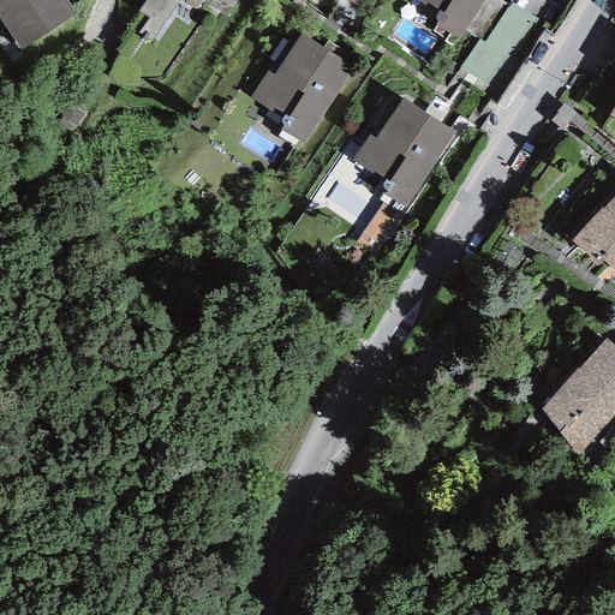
[(76,13),(65,0),(0,0),(0,21),(21,51),(76,13)]
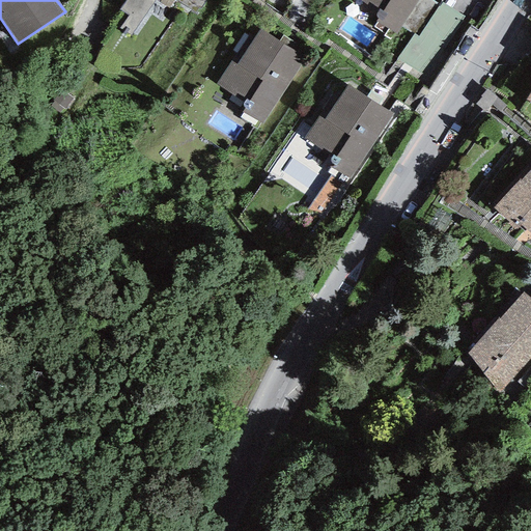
[(126,0),(119,9),(128,16),(119,28),(131,36),(155,0),(156,0),(168,8),(174,0),(197,16),(206,0),(126,0)]
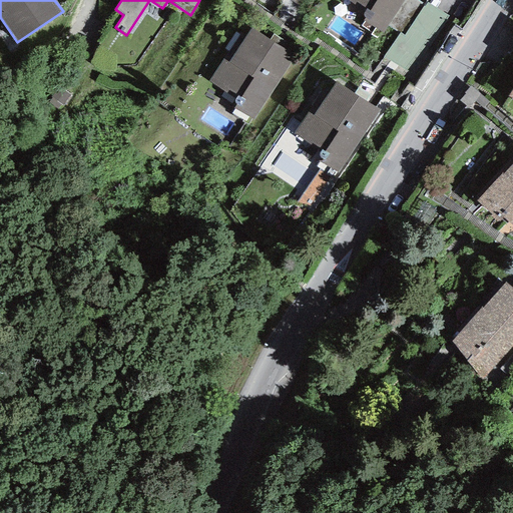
[(349,0),(365,10),(360,18),(362,19),(383,33),(388,25),(404,0),(349,0)]
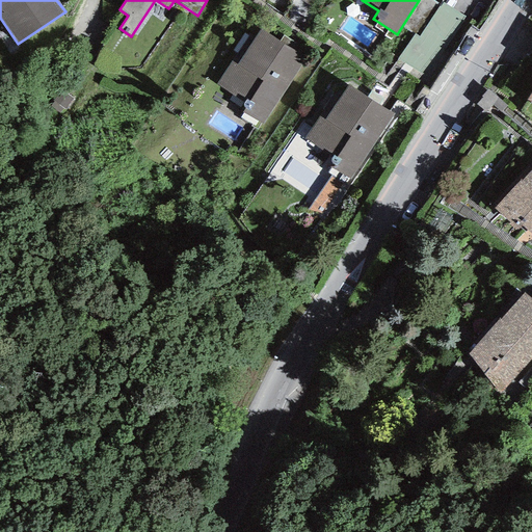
[(440,5),(431,0),(419,0),(402,26),(415,34),(419,36),(440,5)]
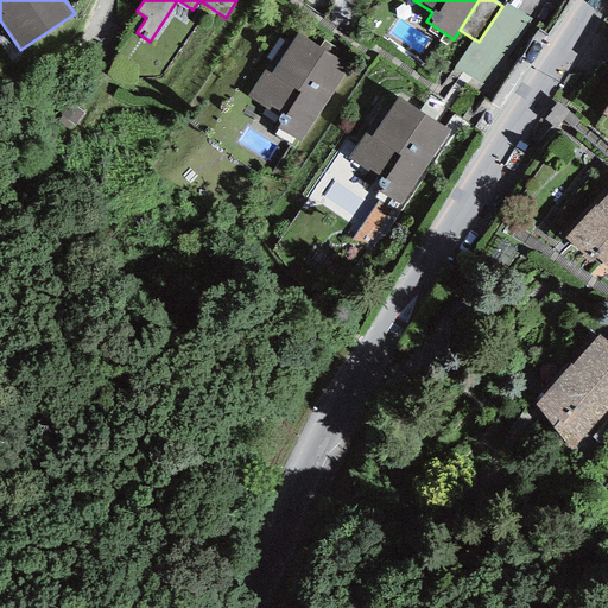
[(538,25),(505,2),(502,6),(479,42),(474,39),(454,68),(493,94),(538,25)]
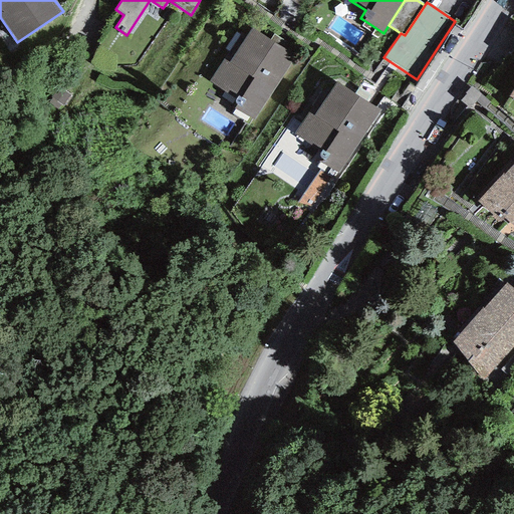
[(270,40),(250,28),(228,62),(223,59),(209,82),(238,100),(234,108),(253,120),(298,49),(274,34),(270,40)]
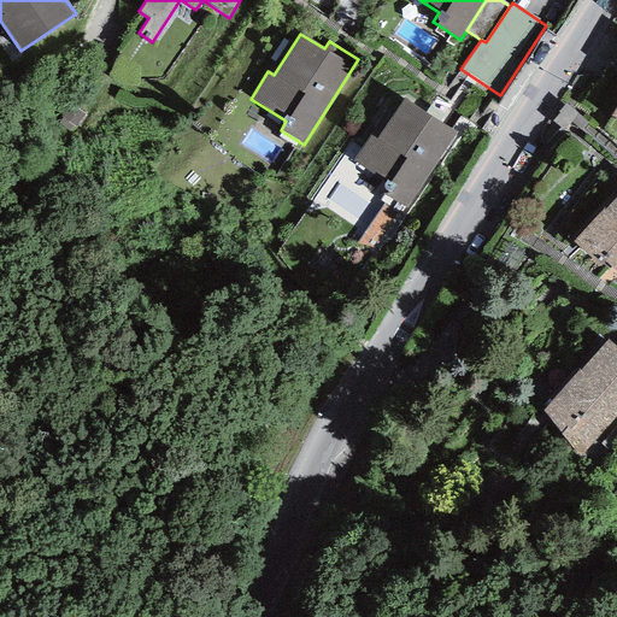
[(456,131),(404,98),(376,140),(370,135),(353,160),(391,182),(383,194),(406,209),(456,131)]
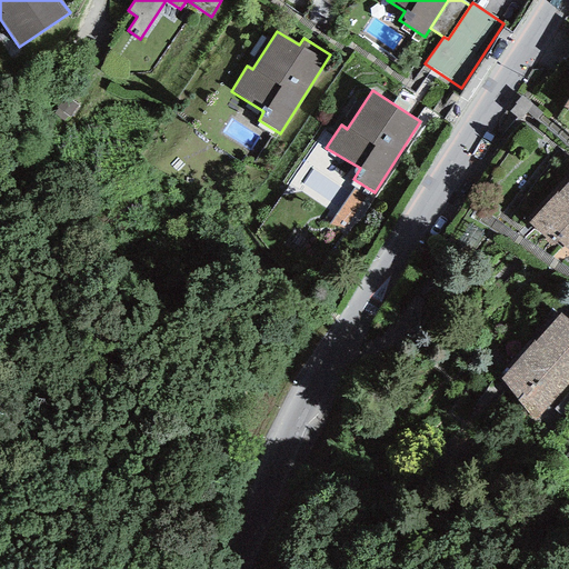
[(568,180),(527,223),(552,248),(559,241),(568,250),(568,180)]
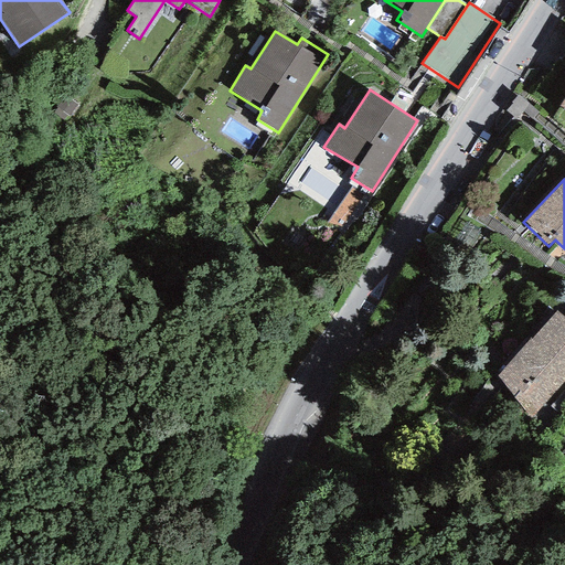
[(564,381),(564,318),(556,311),(497,375),(530,420),(564,381)]
